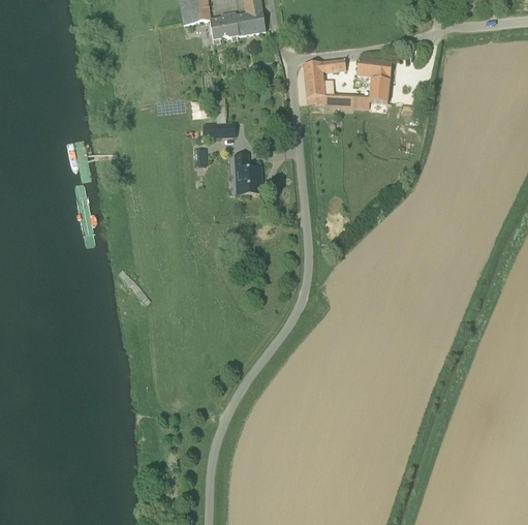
[(219,38),(230,36),(230,39),(237,38),(237,35),(265,31),(260,0),(179,0),(183,24),(209,19),(212,42),(220,41),(219,38)]
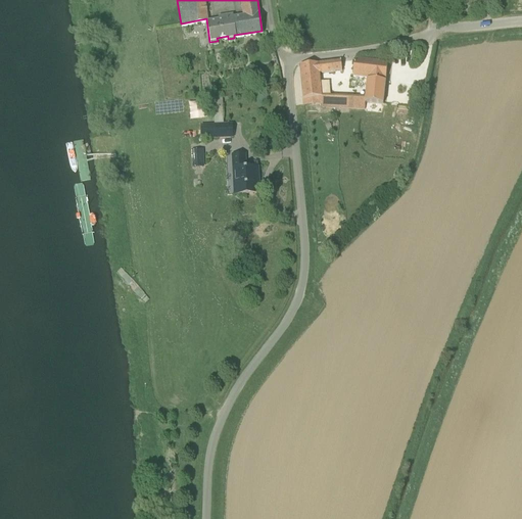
[(446,0),(444,7),(470,12),(469,0),(446,0)]
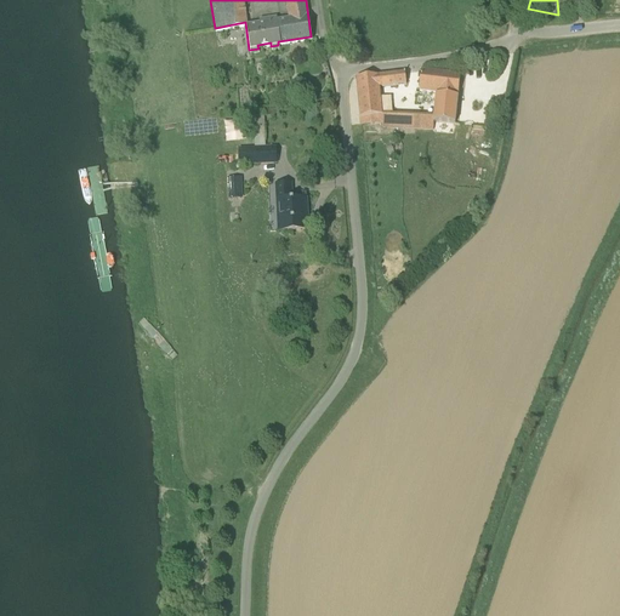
[(432,118),(454,120),(456,92),(458,92),(460,70),(420,67),(417,89),(434,91),(432,118)]
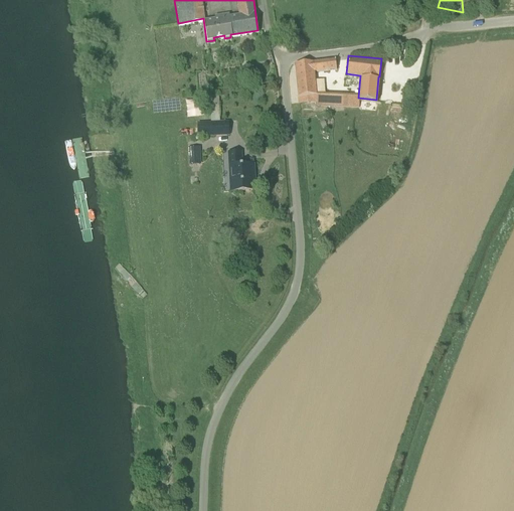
[(299,101),(308,100),(307,91),(315,90),(315,81),(314,69),(336,66),(335,56),(295,61),(299,101)]
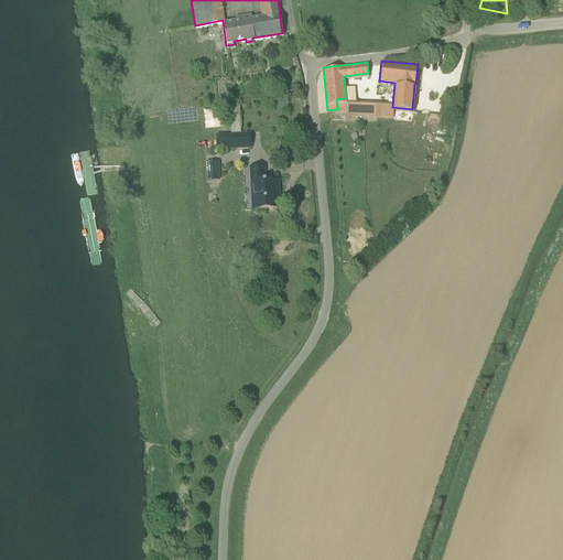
[(392,100),(345,98),(346,108),(347,112),(391,115),(392,100)]
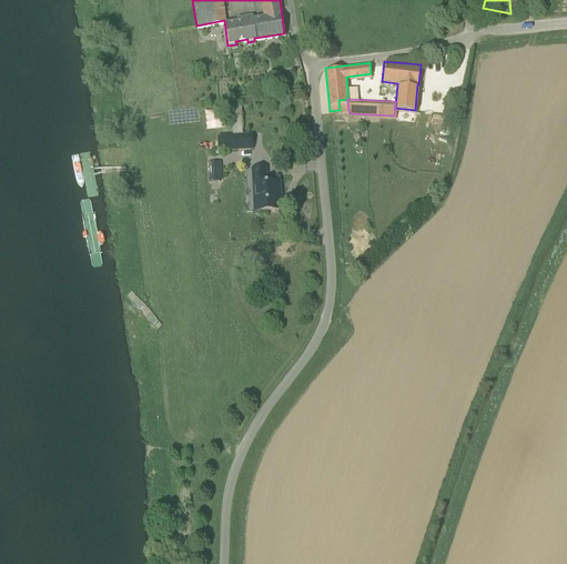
[(205,107),(205,127),(228,126),(226,106),(205,107)]
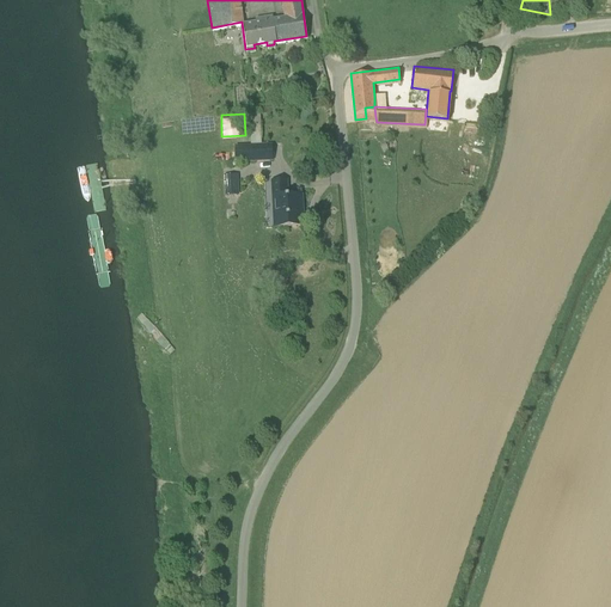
[(272,141),(261,141),(250,142),(243,142),(243,159),(273,158),(272,141)]
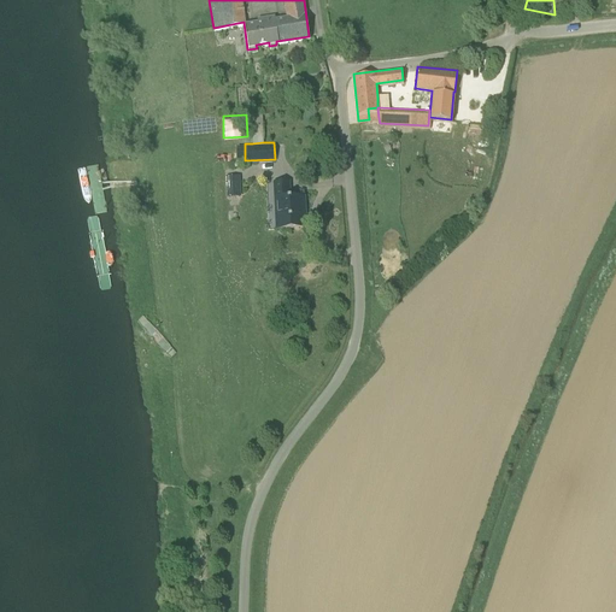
[(226,174),(227,195),(240,194),(239,174),(226,174)]
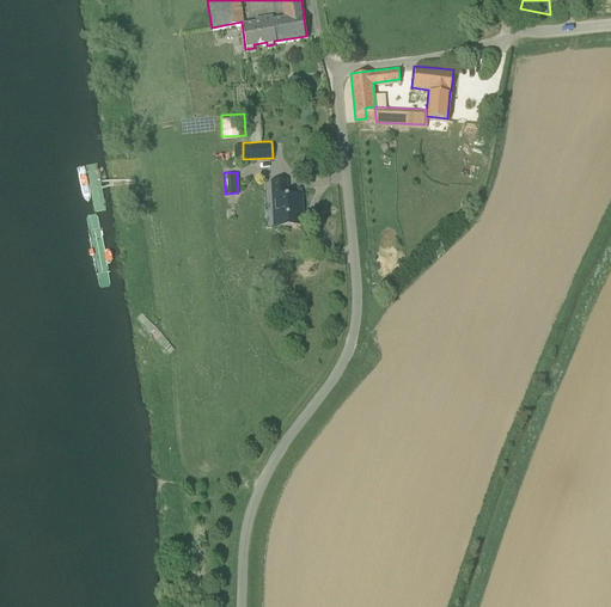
[(303,206),(300,192),(286,192),(286,177),(272,178),(274,225),(299,222),(298,207),(303,206)]
